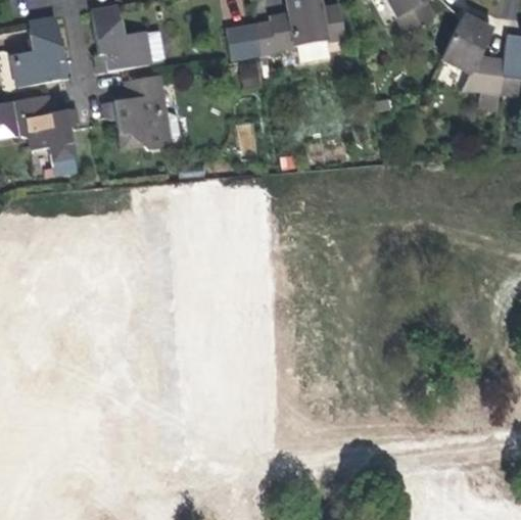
[(286,0),(288,12),(270,15),(271,20),(255,24),(261,51),(297,45),(327,40),(345,37),(340,4),(323,6),(322,0),(286,0)]
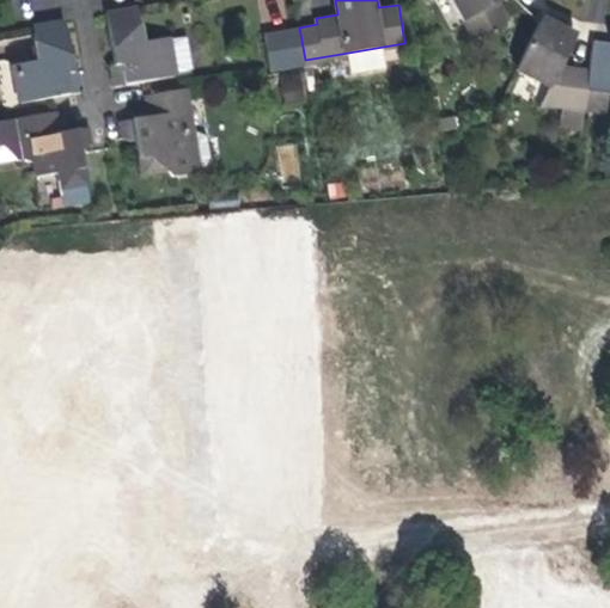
[(455,0),(464,19),(500,0),(455,0)]
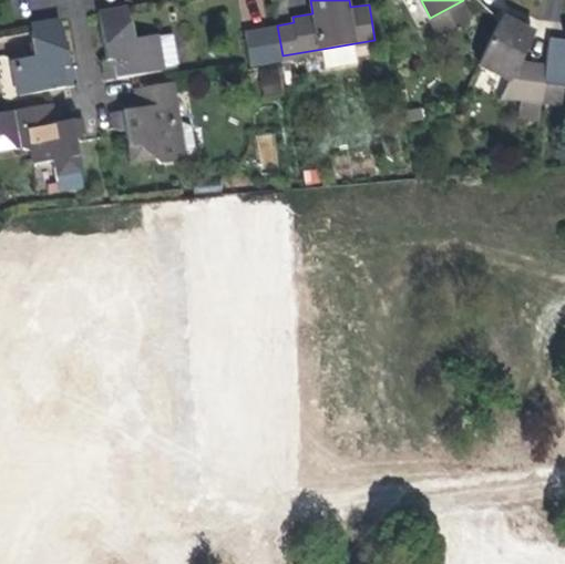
[(473,18),(463,0),(430,18),(439,36),(473,18)]
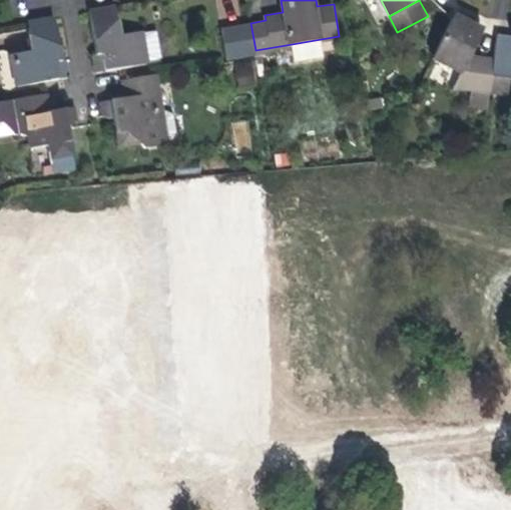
[(120,34),(115,5),(89,10),(93,34),(96,53),(91,57),(94,71),(146,62),(141,31),(120,34)]
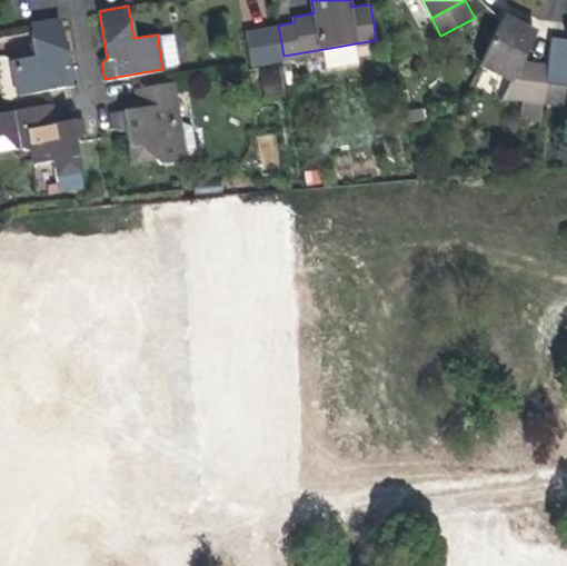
[(516,17),(513,23),(523,28),(527,22),(526,18),(519,15),(516,17)]
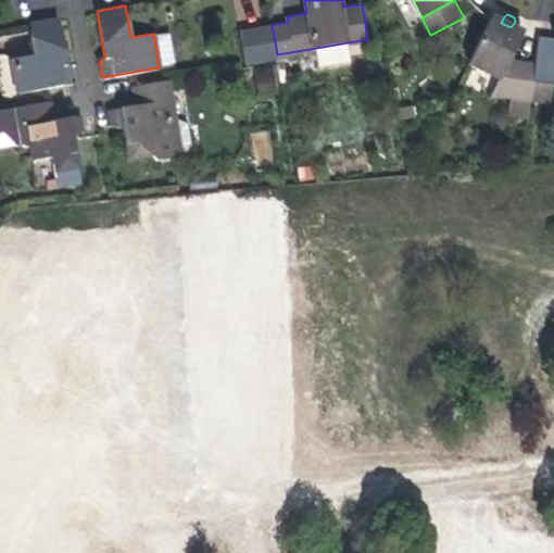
[(59,17),(30,23),(36,53),(13,58),(20,91),(76,82),(74,66),(67,63),(64,46),(59,17)]
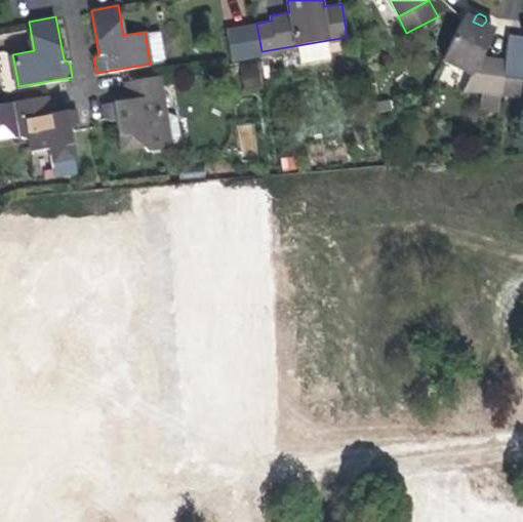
[(482,26),(473,22),(469,18),(465,16),(444,58),(474,73),(483,53),(494,32),(482,26)]
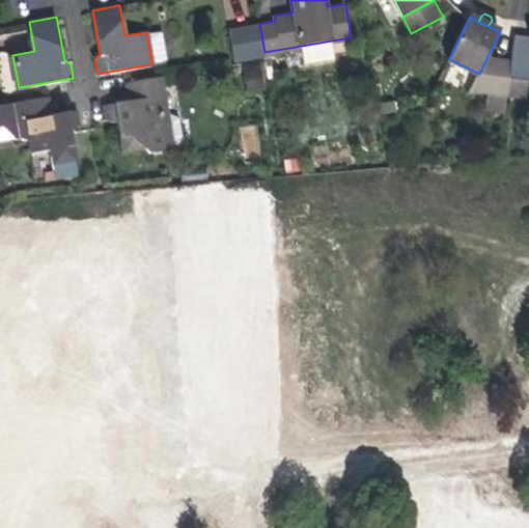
[(265,52),(259,24),(229,28),(234,57),(265,52)]
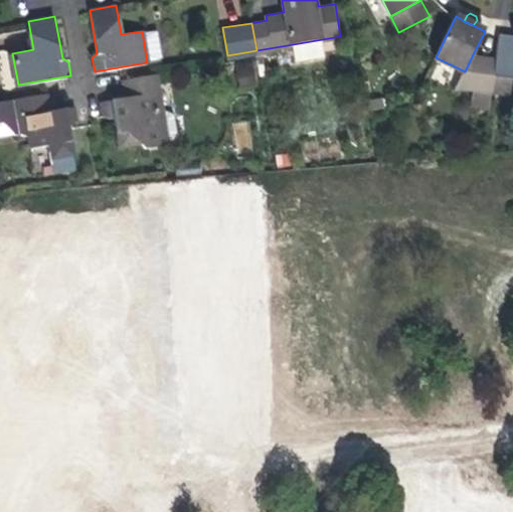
[(324,55),(322,39),(293,44),(296,60),(324,55)]
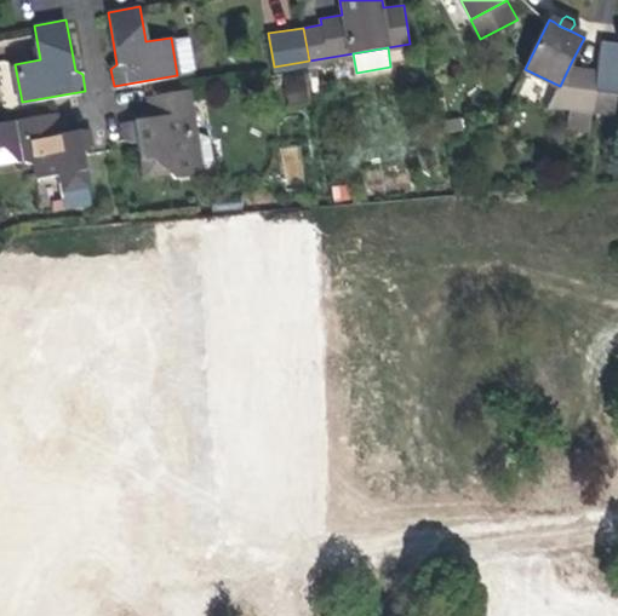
[(550,105),(572,105),(594,109),(599,69),(578,67),(571,63),(560,86),(550,105)]
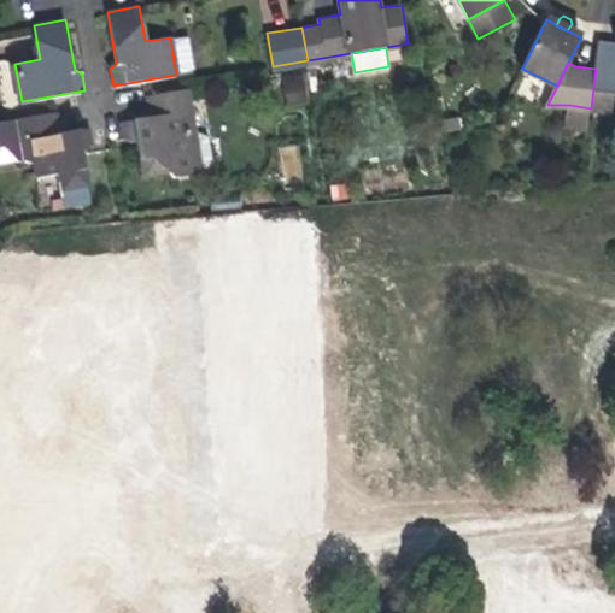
[(614,71),(596,69),(591,108),(613,112),(614,100),(614,71)]
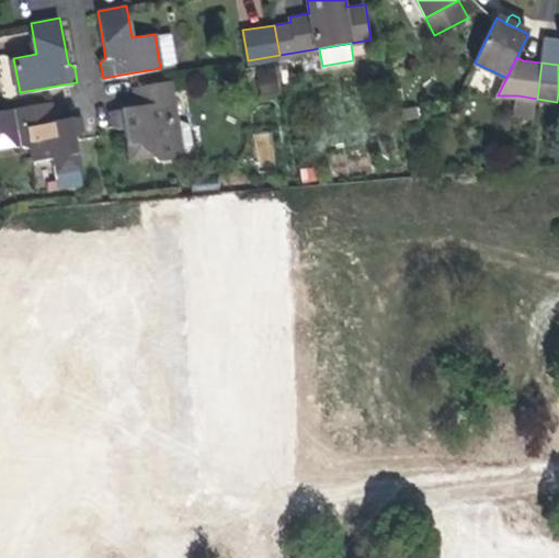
[(282,66),(261,65),(260,92),(281,92),(282,66)]
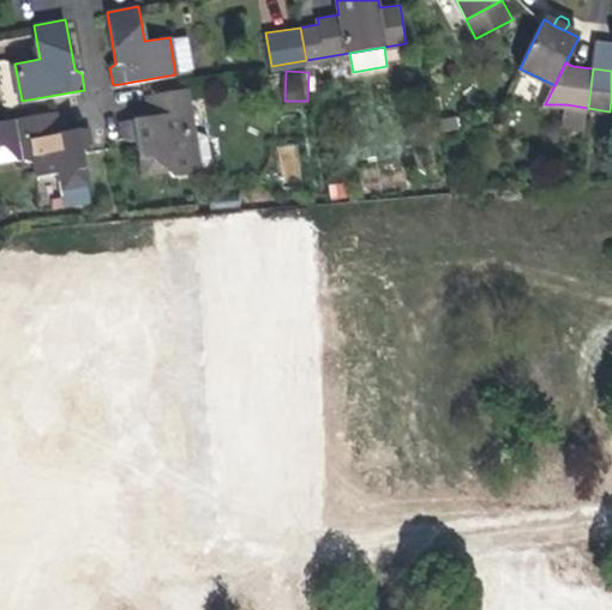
[(133,118),(137,137),(143,176),(168,171),(171,171),(167,151),(189,148),(186,133),(193,128),(186,88),(145,95),(149,115),(142,116),(133,118)]
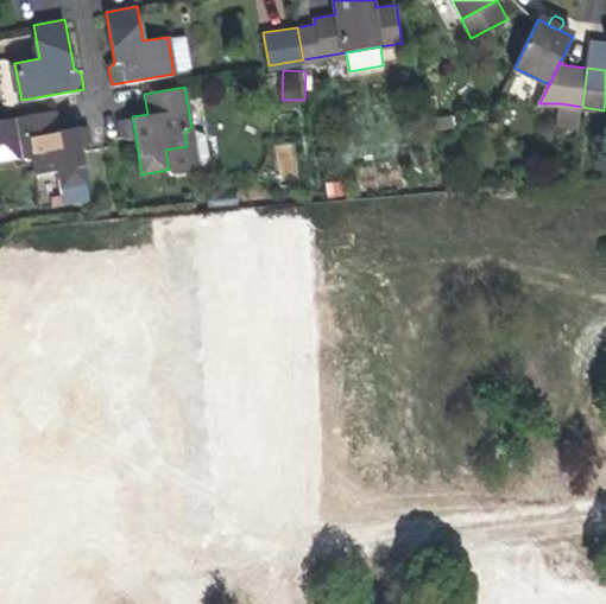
[(582,107),(561,103),(557,124),(580,126),(582,107)]
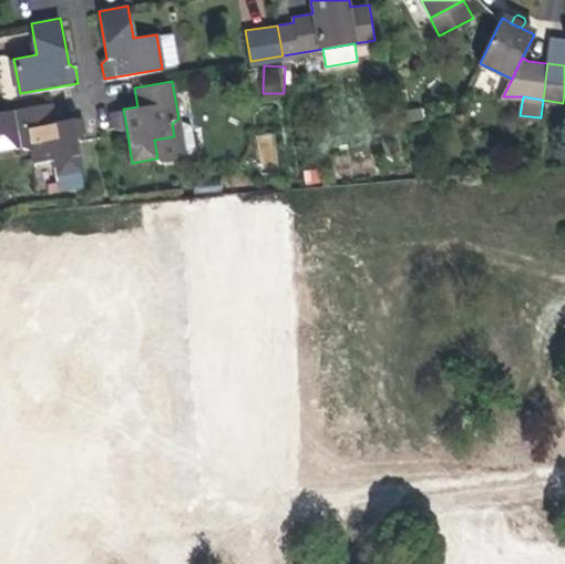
[(20,145),(30,149),(27,125),(55,121),(52,101),(0,109),(0,120),(2,133),(16,146),(20,145)]
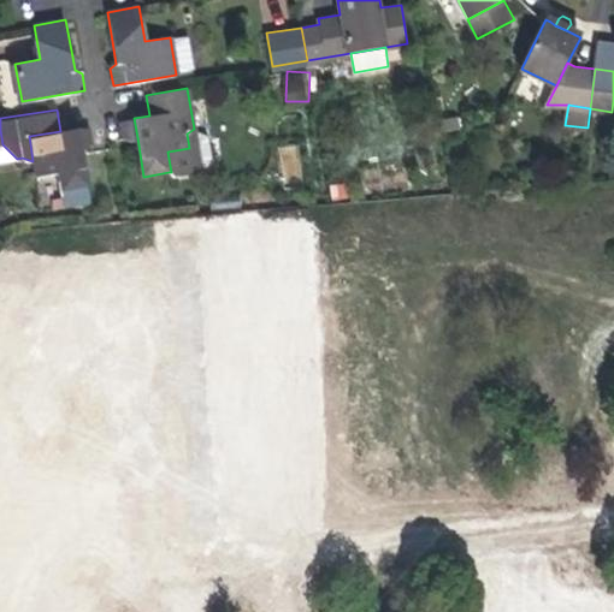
[(133,138),(137,137),(134,118),(120,120),(123,135),(133,138)]
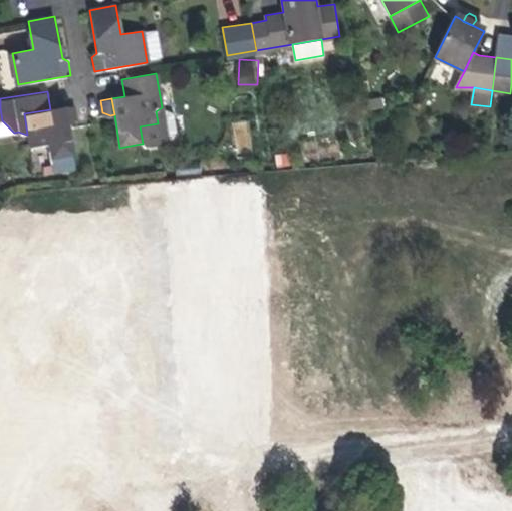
[(75,104),(64,107),(67,125),(75,123),(77,117),(75,104)]
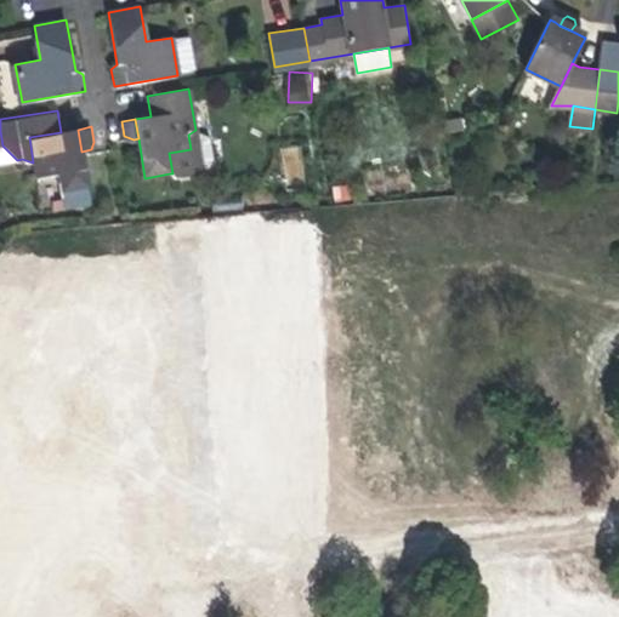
[(90,203),(81,152),(78,130),(71,130),(61,132),(29,137),(33,163),(35,177),(58,173),(63,206),(90,203)]
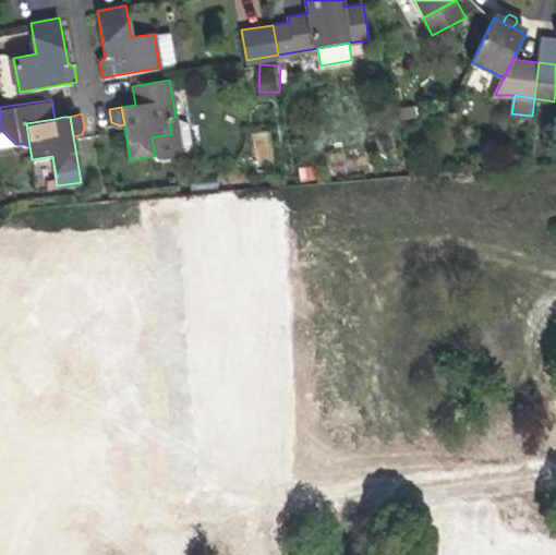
[(191,124),(176,117),(169,121),(171,134),(174,160),(182,159),(195,147),(191,124)]
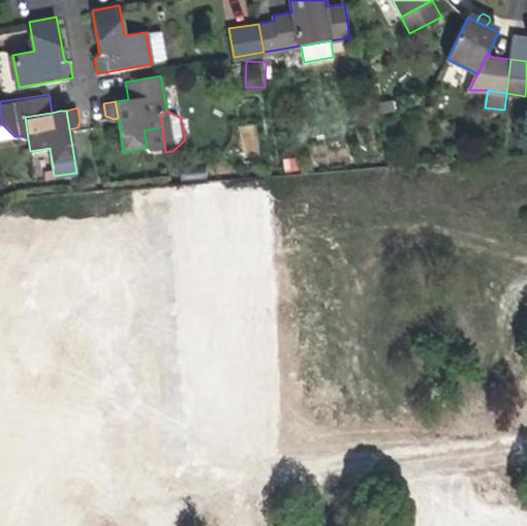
[(245,124),(247,148),(258,147),(257,123),(245,124)]
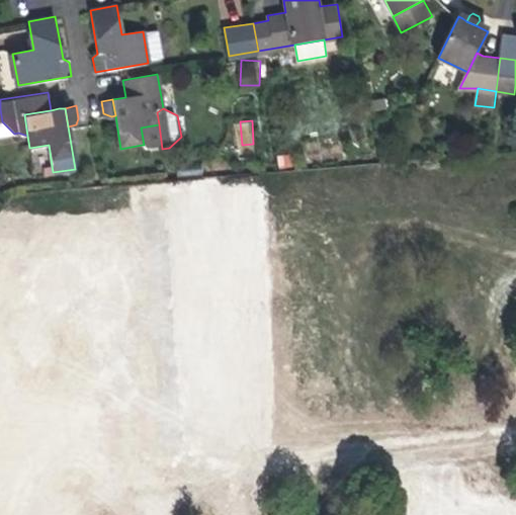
[(162,149),(159,124),(141,127),(144,145),(142,145),(148,152),(162,149)]
